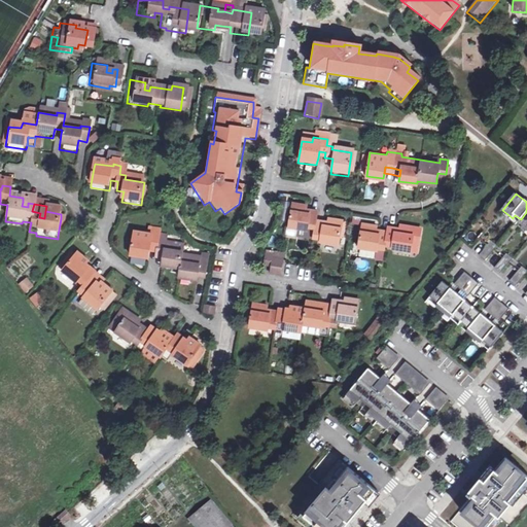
[(319,230),(320,225),(312,224),(314,213),(307,212),(307,216),(302,215),(303,208),(289,206),(285,227),(295,230),(304,231),(304,229),(311,230),(310,239),(310,241),(318,242),(317,243),(336,246),(339,224),(326,222),(325,226),(324,231),(319,230)]
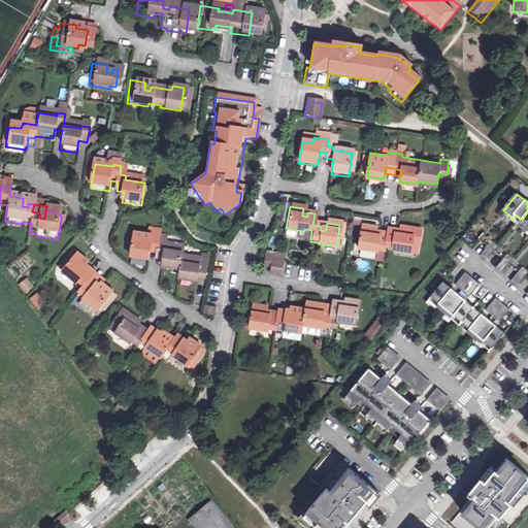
[(527,212),(522,220),(519,223),(527,230),(527,212)]
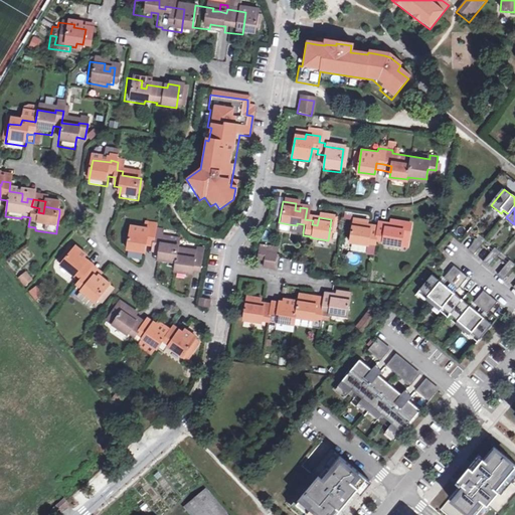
[(401,242),(404,222),(404,221),(390,219),(389,226),(385,226),(385,222),(378,221),(377,224),(371,223),(370,227),(364,226),(365,218),(353,216),(349,239),(368,242),(368,239),(375,240),(375,237),(382,238),(381,240),(401,242)]
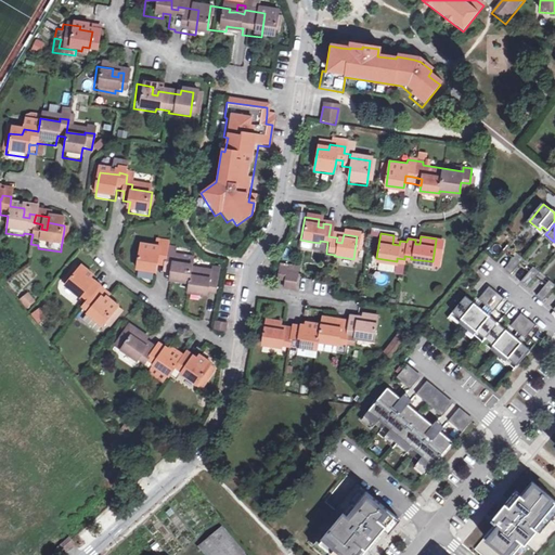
[(436,240),(433,261),(440,262),(443,242),(436,240)]
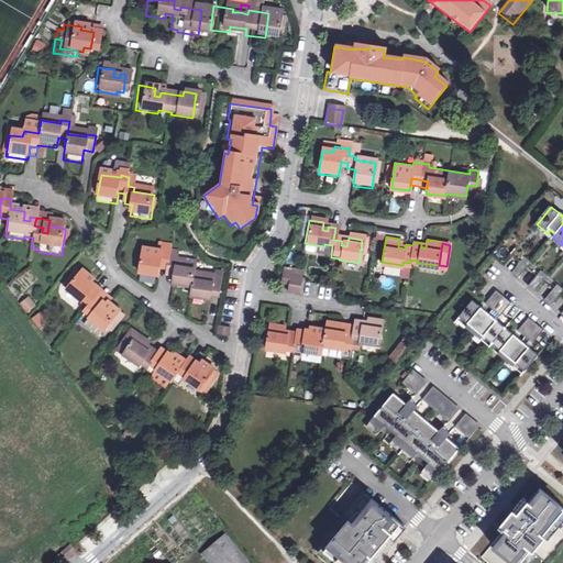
[(324,246),(316,245),(315,253),(331,255),(332,245),(324,244),(324,246)]
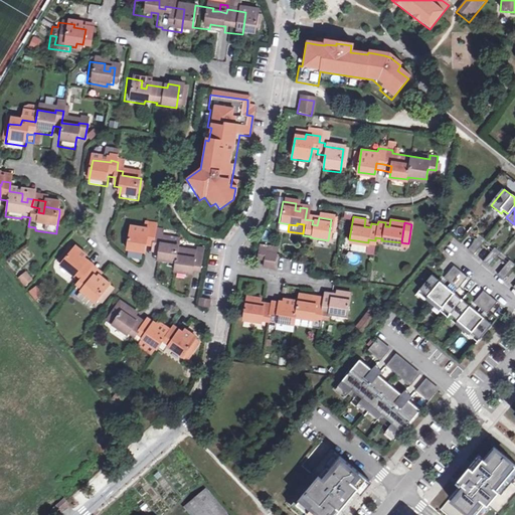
[(160,253),(159,258),(158,265),(175,268),(173,276),(185,278),(186,270),(198,272),(201,258),(195,256),(196,253),(178,250),(179,243),(162,240),(162,238),(155,236),(155,231),(147,230),(147,234),(130,231),(126,255),(142,259),(144,251),(145,245),(152,247),(151,251),(160,253)]
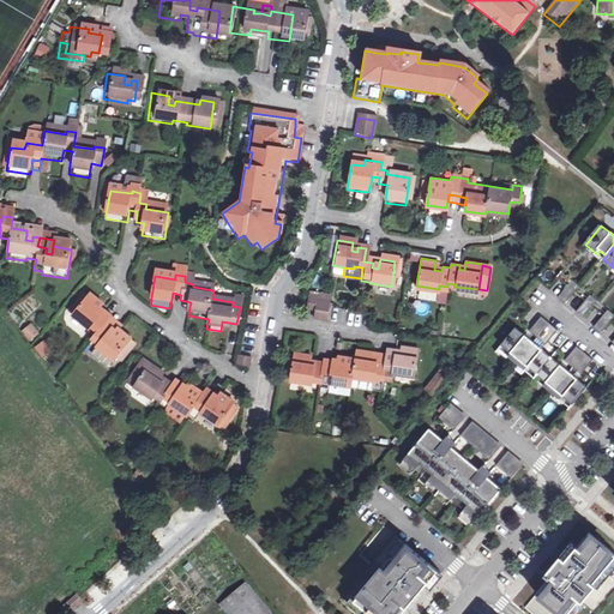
[(573,282),(559,299),(566,305),(581,288),(573,282)]
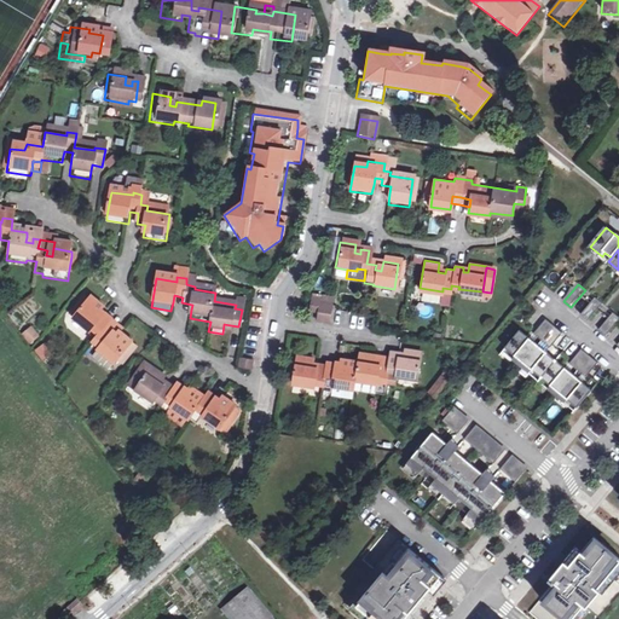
[(73,317),(88,300),(85,298),(69,313),(73,317)]
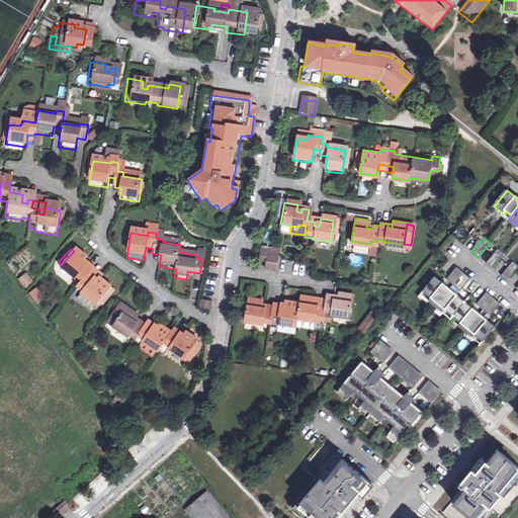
[(59,266),(74,280),(75,278),(79,282),(87,274),(92,269),(84,261),(86,259),(76,249),(74,251),(61,265),(59,266)]
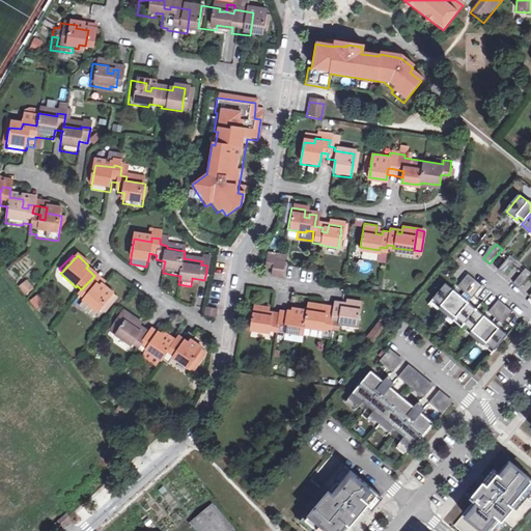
[(286,261),(275,259),(276,256),(268,255),(264,268),(273,270),(273,274),(283,275),(286,261)]
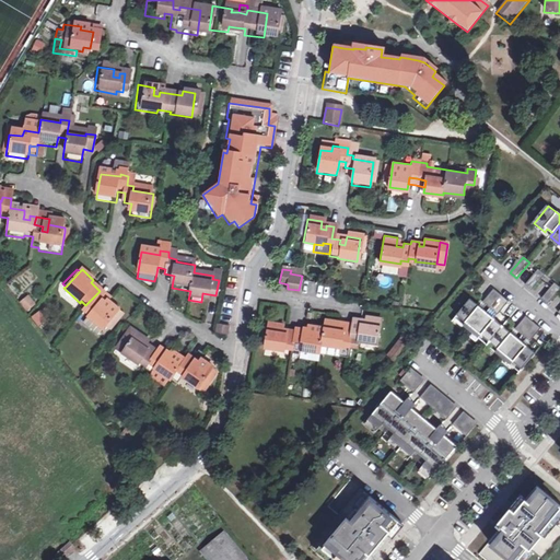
[(539,270),(526,287),(533,292),(546,276),(539,270)]
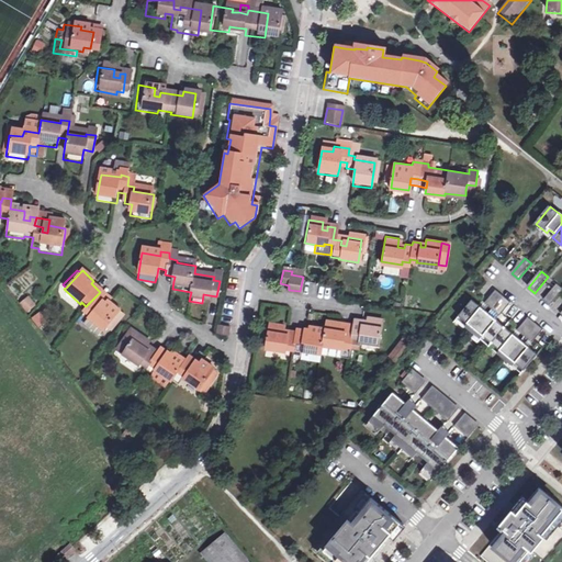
[(561,288),(558,284),(544,300),(551,306),(561,292),(561,288)]
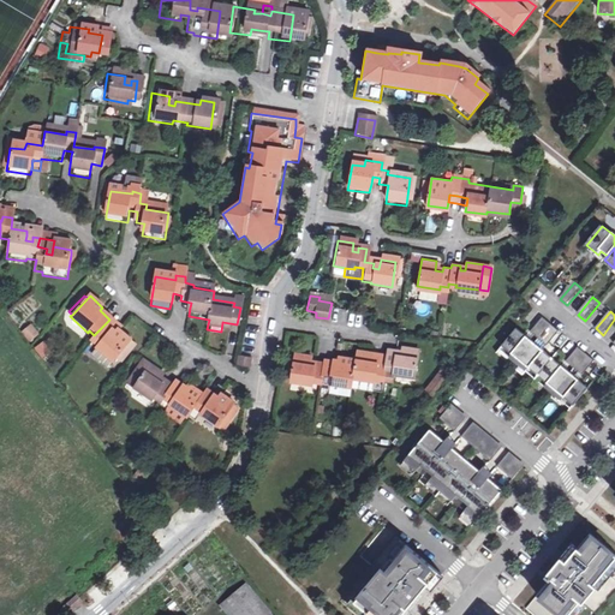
[(543,318),(531,334),(539,340),(551,326),(543,318)]
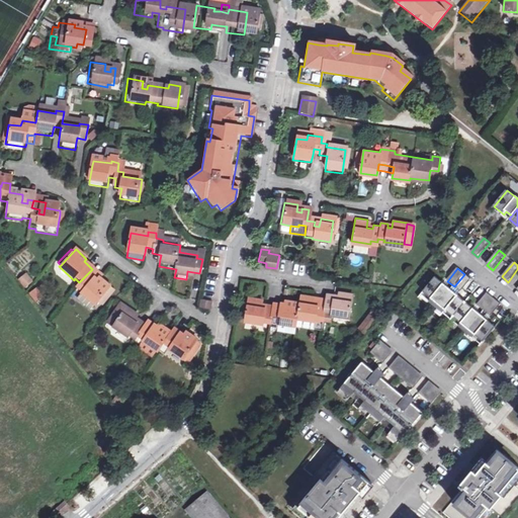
[(92,269),(87,274),(95,282),(97,280),(100,277),(92,269)]
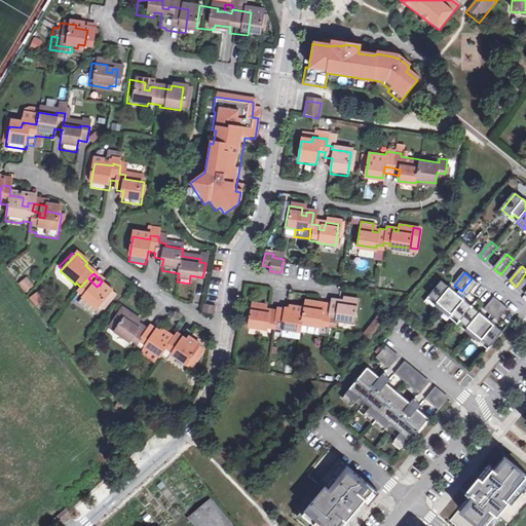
[(28,277),(19,284),(25,294),(35,287),(28,277)]
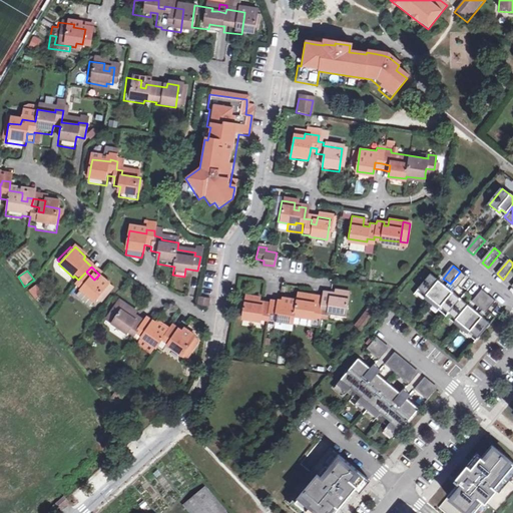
[(105,286),(96,278),(94,280),(86,272),(78,280),(75,283),(73,285),(76,288),(75,290),(76,290),(89,303),(92,299),(103,288),(105,286)]
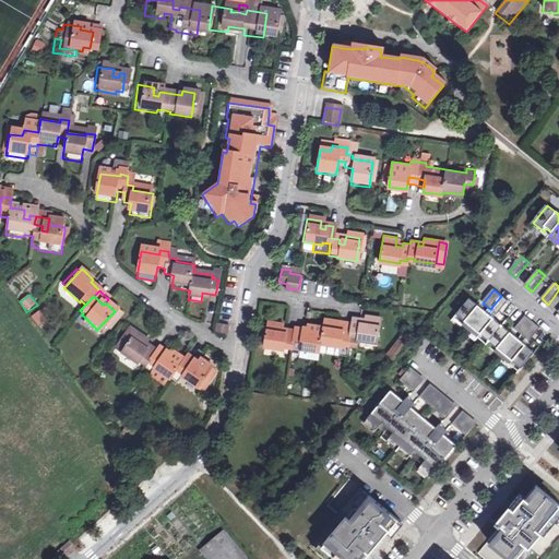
[(501,296),(490,309),(498,316),(509,302),(501,296)]
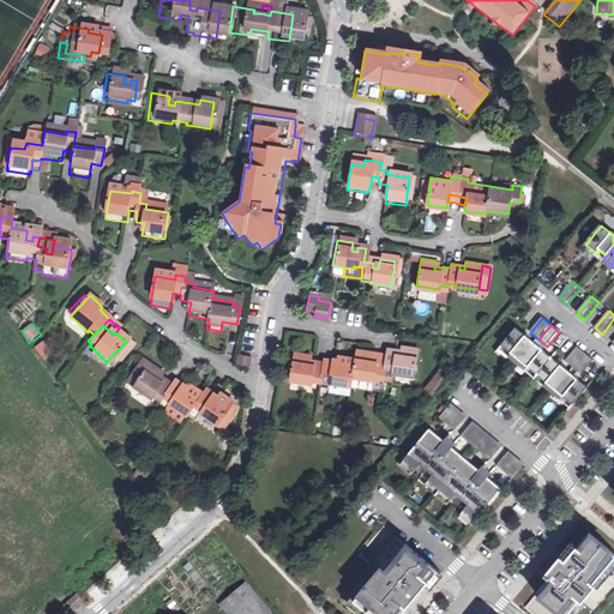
[(516,330),(503,347),(519,360),(534,343),(527,337),(525,338),(516,330)]
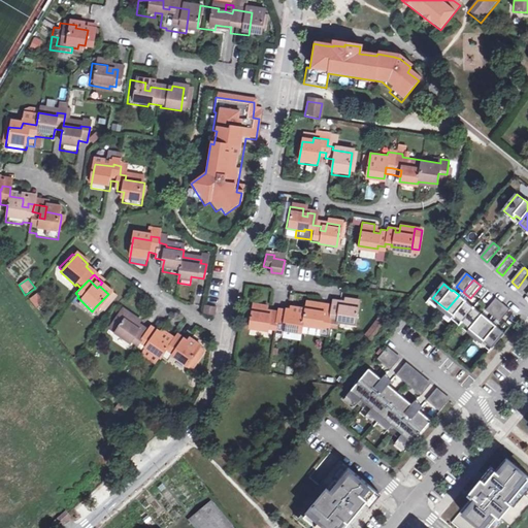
[(30,299),(37,309),(45,303),(37,293),(30,299)]
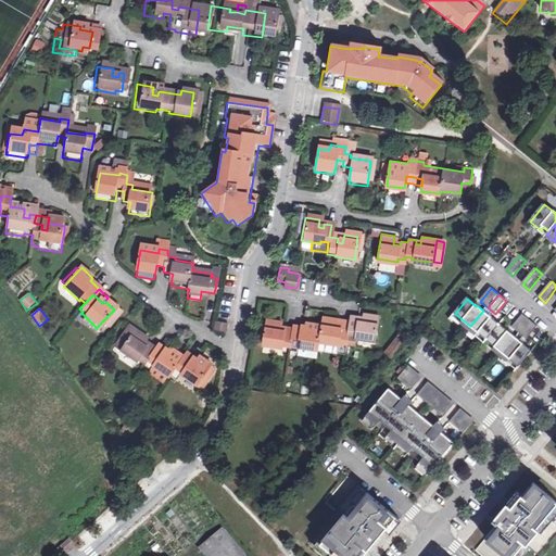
[(492,318),(483,311),(470,326),(487,340),(498,326),(491,319),(492,318)]
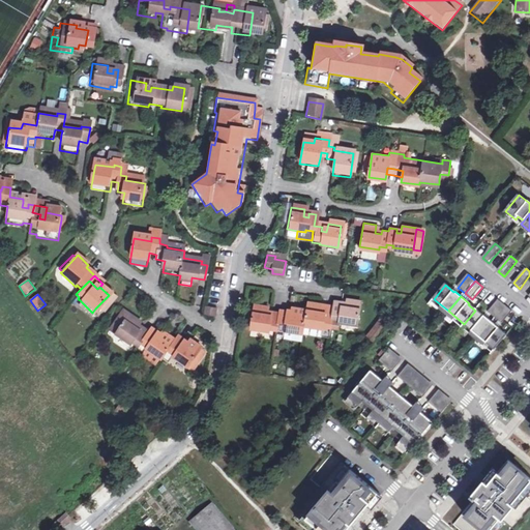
[(110,300),(107,297),(95,308),(98,313),(110,300)]
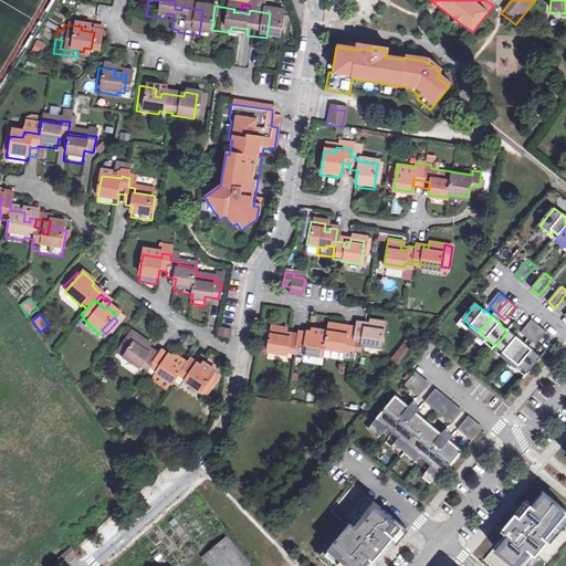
[(98,334),(84,320),(77,326),(92,341),(98,334)]
